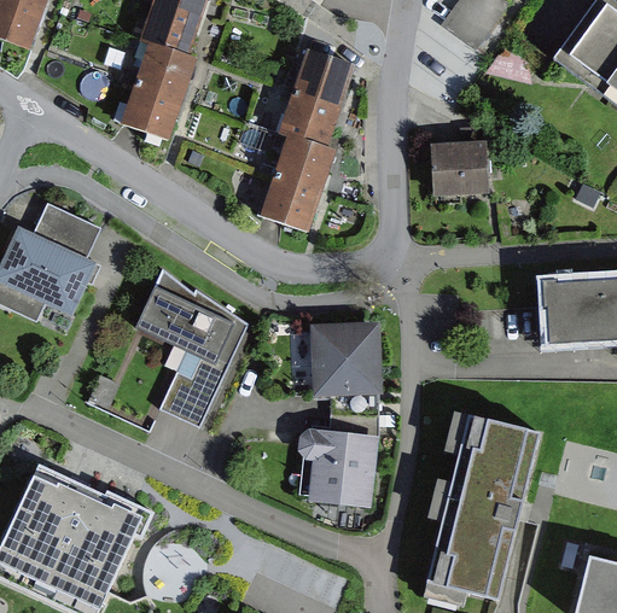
[(0,0),(0,41),(27,51),(42,0),(0,0)]
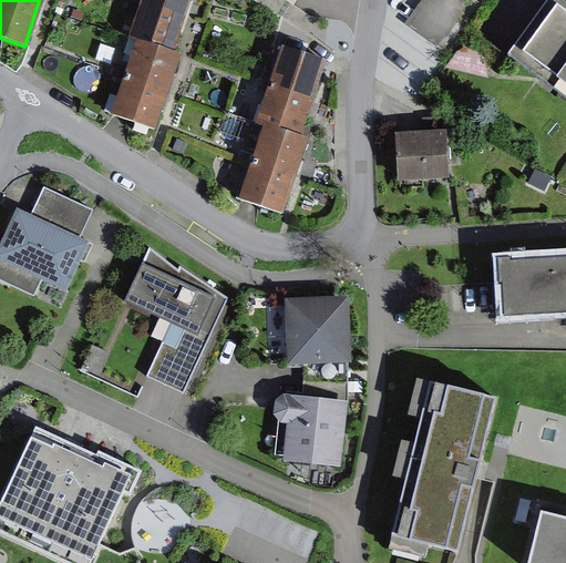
[(187,0),(136,0),(125,38),(130,40),(106,114),(154,129),(175,54),(171,52),(187,0)]
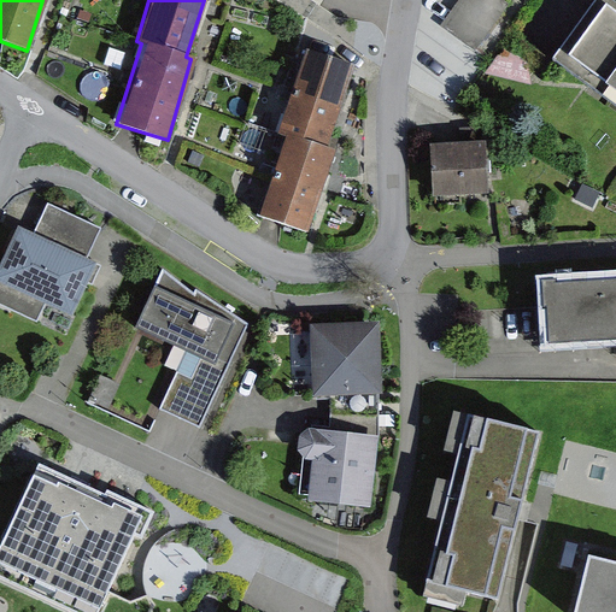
[(309,0),(326,12),(334,0),(309,0)]
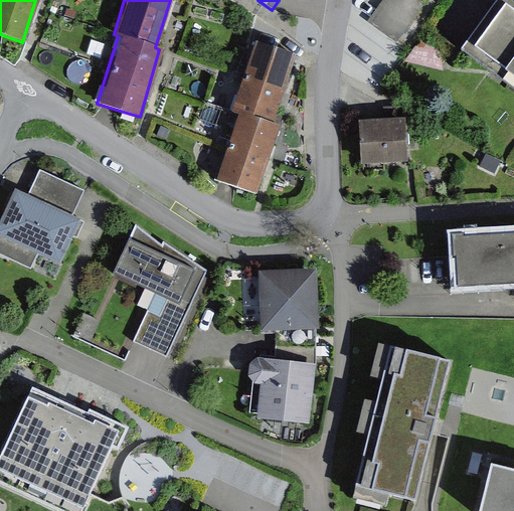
[(513,0),(495,0),(462,46),(513,83),(513,0)]
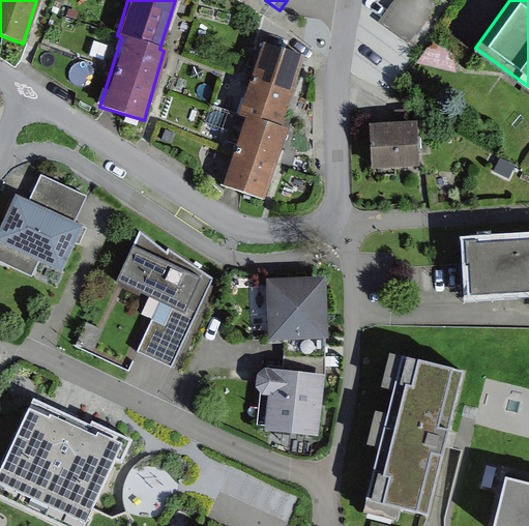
[(301,58),(259,45),(237,117),(241,119),(218,187),(262,200),(283,130),(278,128),(301,58)]
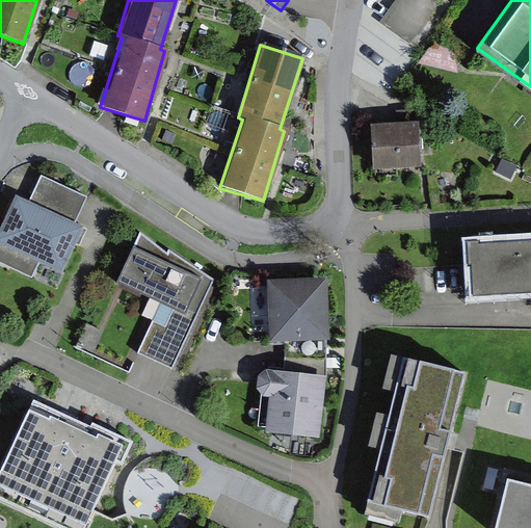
[(412,146),(362,149),(364,195),(415,192),(412,146)]
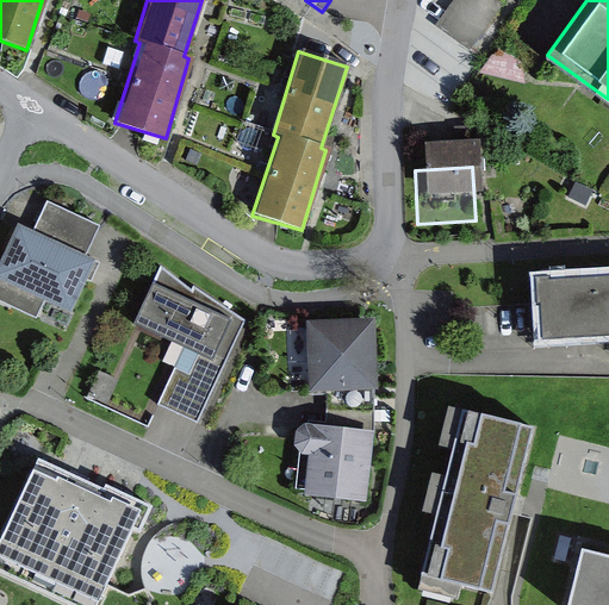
[(12,220),(0,248),(0,297),(35,313),(41,298),(68,311),(94,255),(84,250),(95,223),(39,197),(26,226),(12,220)]
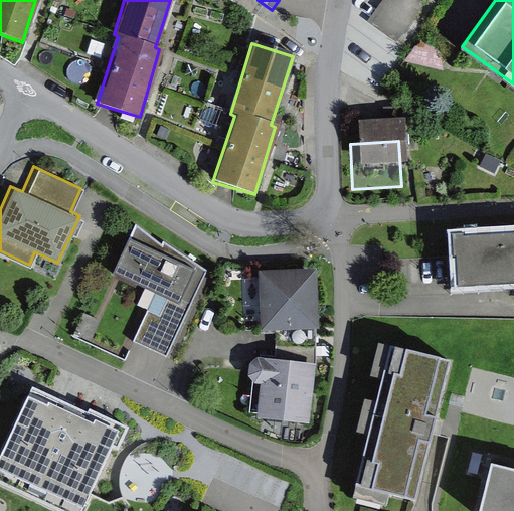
[(133,219),(114,270),(154,291),(133,340),(170,355),(205,269),(133,219)]
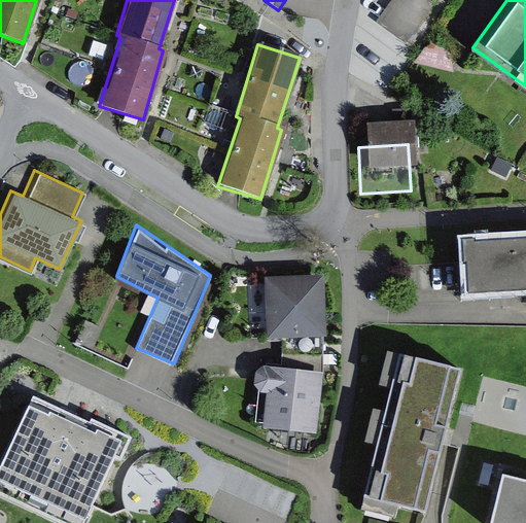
[(525,236),(463,241),(468,292),(525,290),(525,236)]
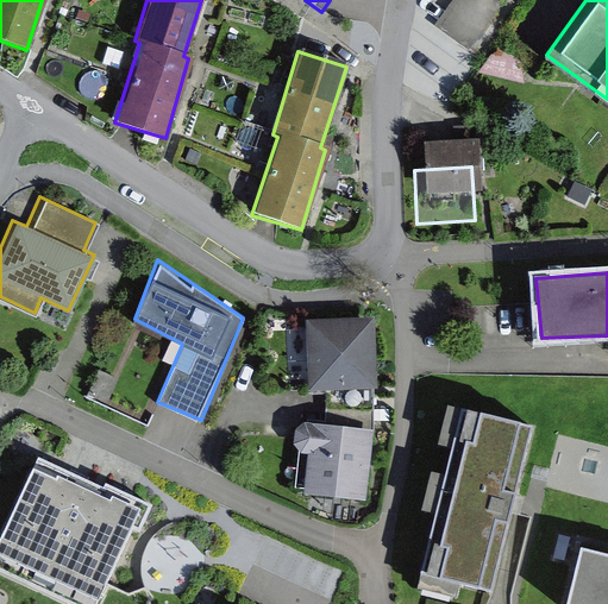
[(374,384),(376,314),(307,313),(306,383),(374,384)]
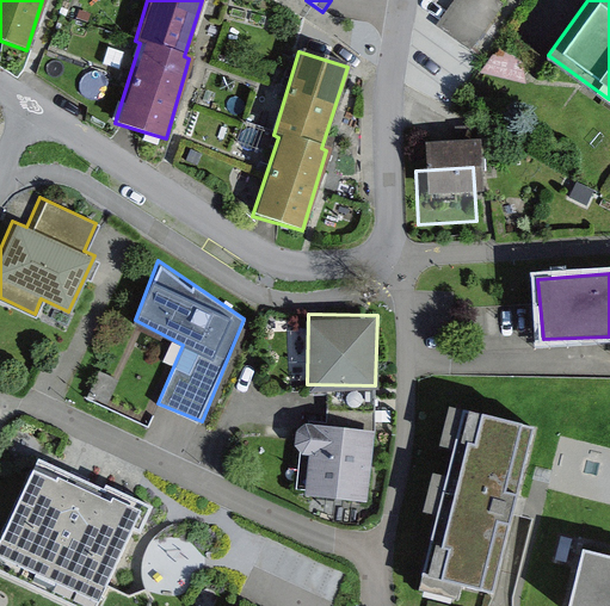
[(458,605),(462,592),(494,599),(537,433),(450,412),(441,447),(456,452),(449,480),(433,476),(423,517),(439,520),(420,595),(458,605)]
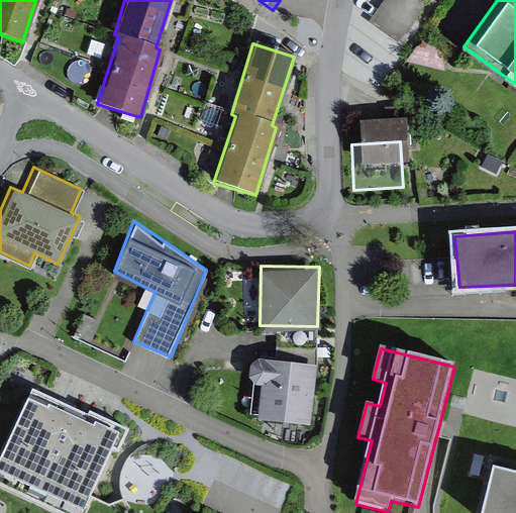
[(251,419),(310,424),(315,362),(258,356),(251,419)]
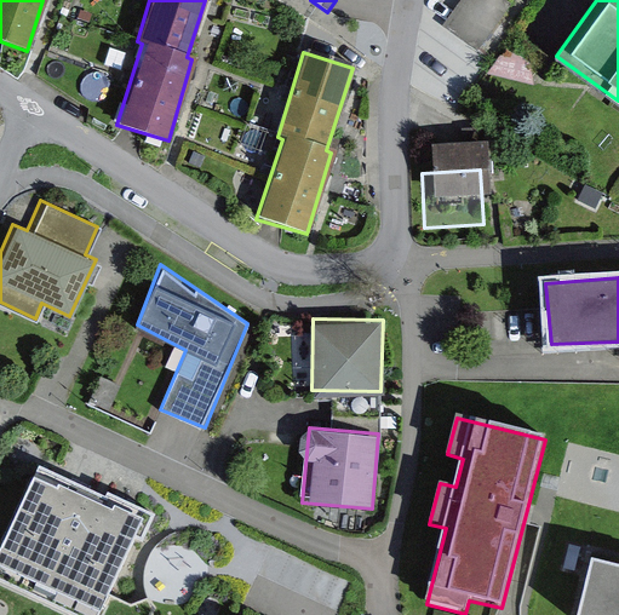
[(97,484),(34,458),(0,535),(0,551),(18,561),(16,567),(36,575),(29,593),(52,604),(59,586),(81,596),(84,588),(108,599),(138,530),(147,534),(159,506),(108,483),(105,488),(97,484)]
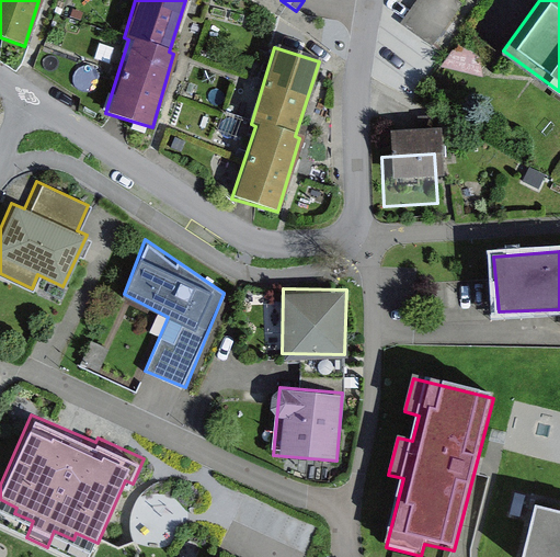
[(559,540),(527,532),(521,556),(559,556),(559,540)]
